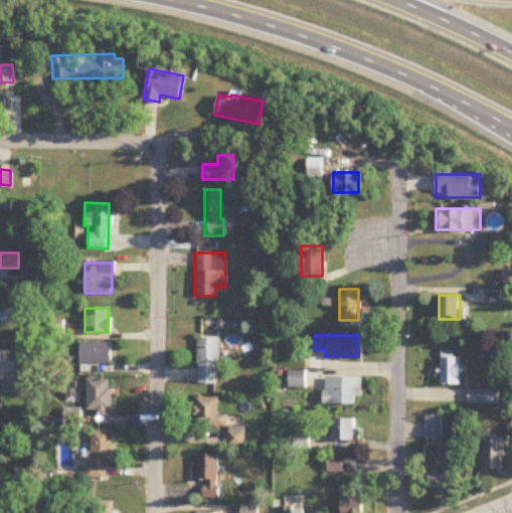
[(217,337),(195,337),(195,382),(216,383),(217,337)]
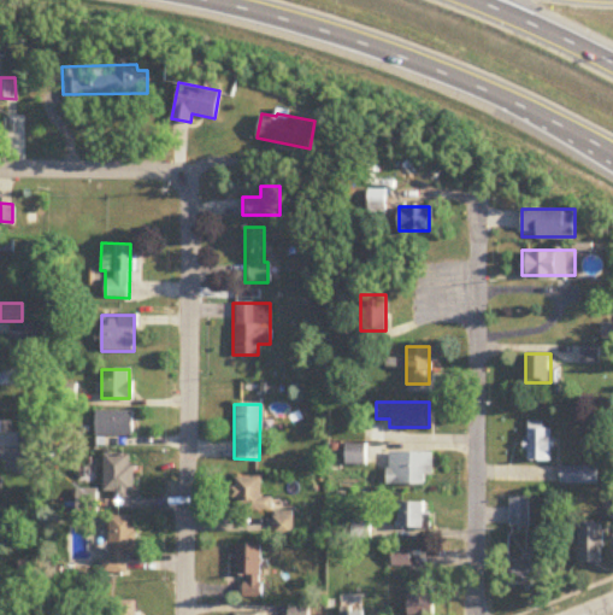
[(130,434),(130,410),(94,410),(94,434),(130,434)]
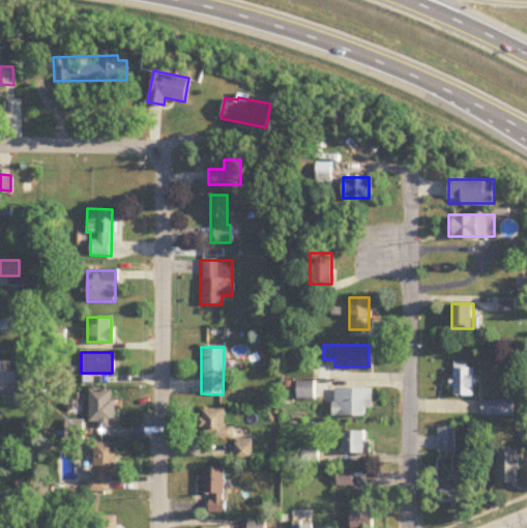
[(472,394),(472,367),(451,367),(451,394),(472,394)]
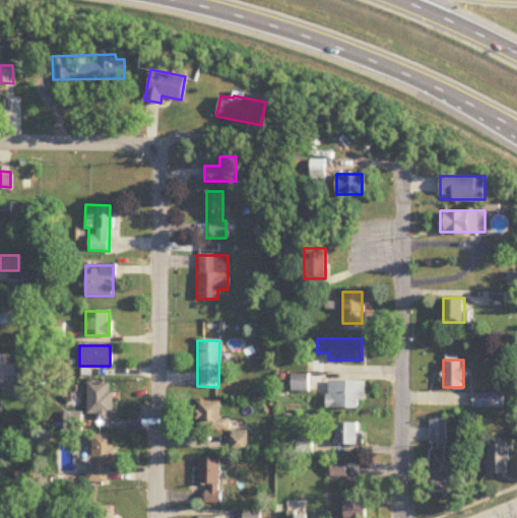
[(363,408),(363,380),(325,380),(325,408),(363,408)]
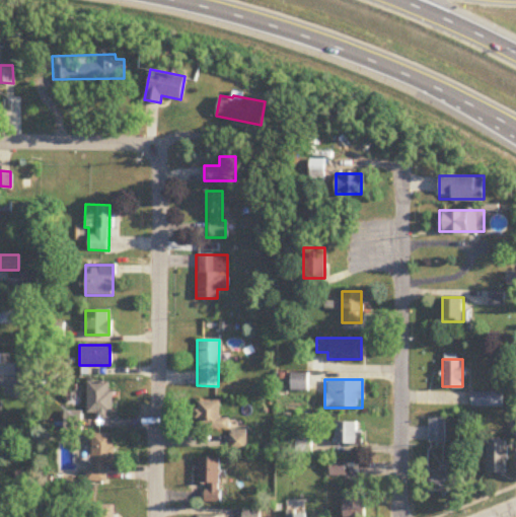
[(111,416),(111,381),(86,381),(86,416),(111,416)]
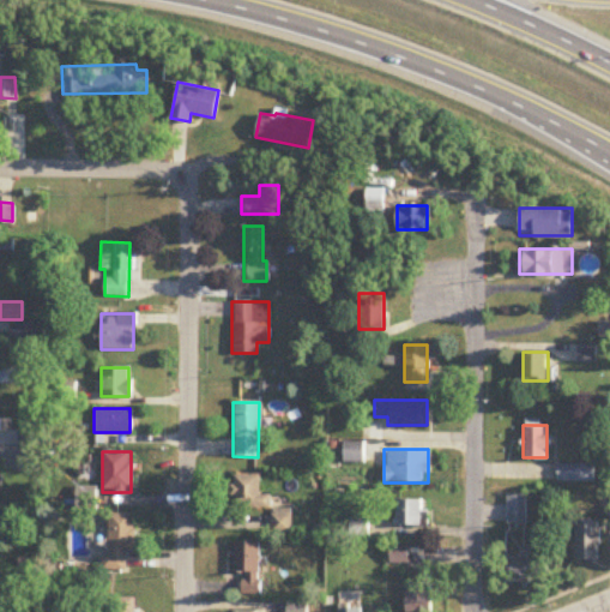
[(591,480),(591,463),(555,463),(555,480),(591,480)]
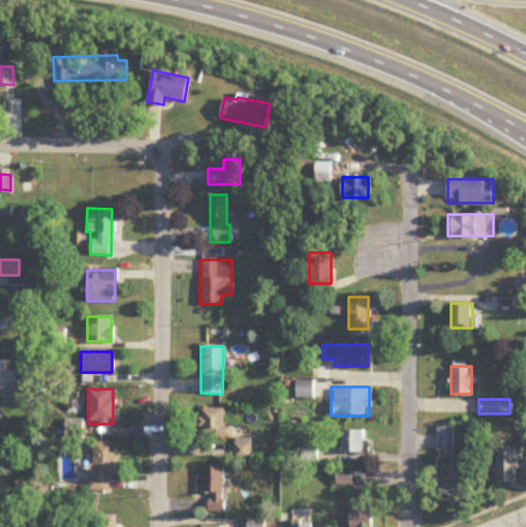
[(223,426),(223,408),(200,408),(200,437),(231,437),(231,426),(223,426)]
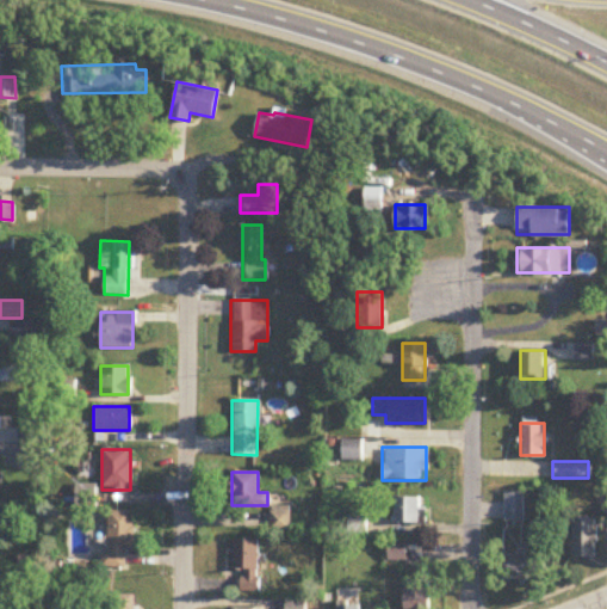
[(94,484),(74,484),(74,506),(94,506),(94,484)]
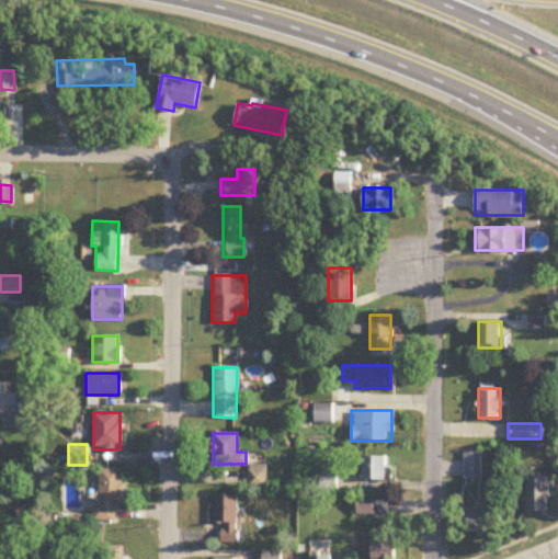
[(463,452),(463,478),(479,478),(479,452),(463,452)]
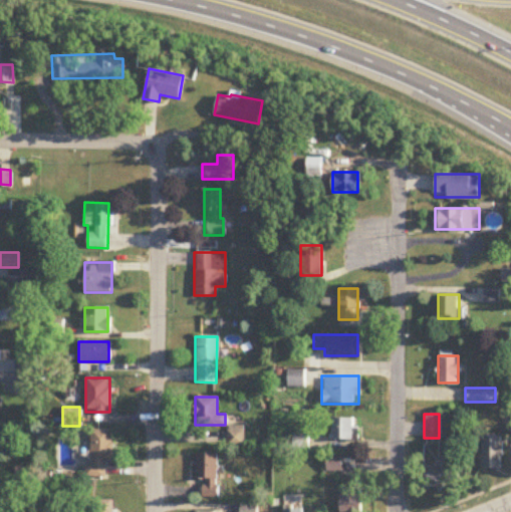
[(351,439),(351,418),(330,418),(330,439),(351,439)]
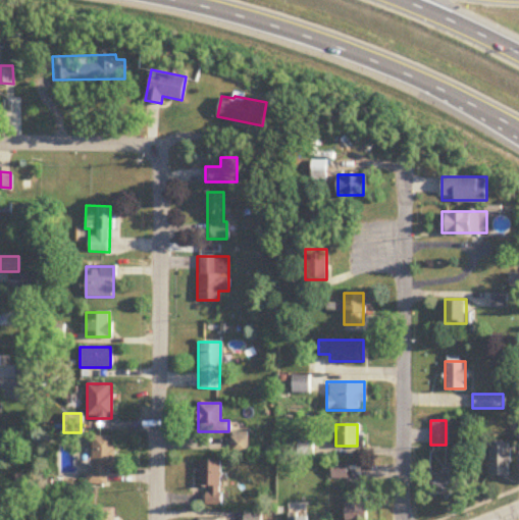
[(246,452),(246,432),(230,432),(230,451),(246,452)]
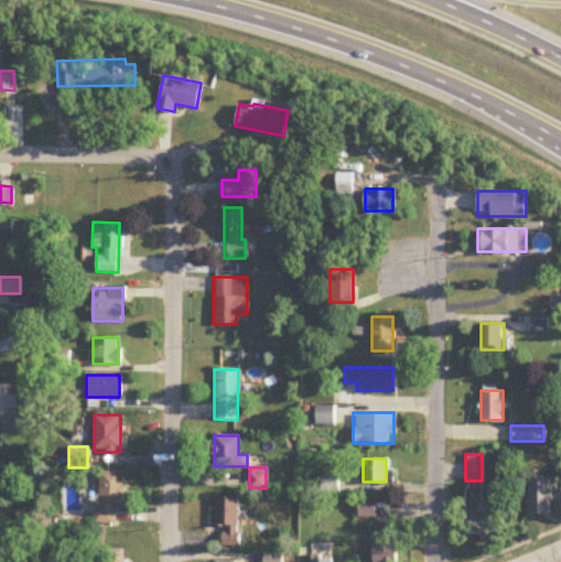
[(93,522),(115,522),(115,506),(122,506),(122,471),(98,471),(98,509),(93,509),(93,522)]
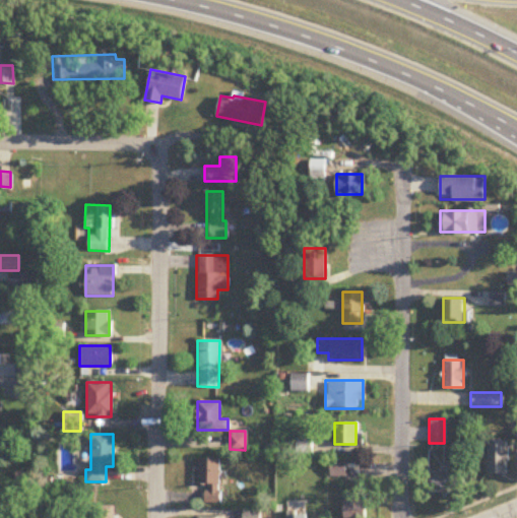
[(486,473),(506,473),(506,439),(486,439),(486,473)]
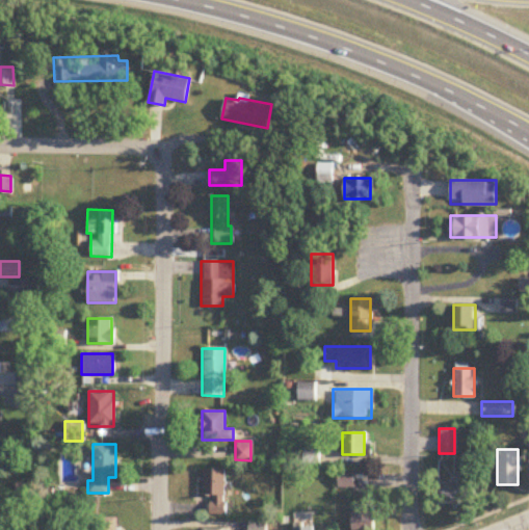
[(205,514),(225,514),(225,468),(205,468),(205,514)]
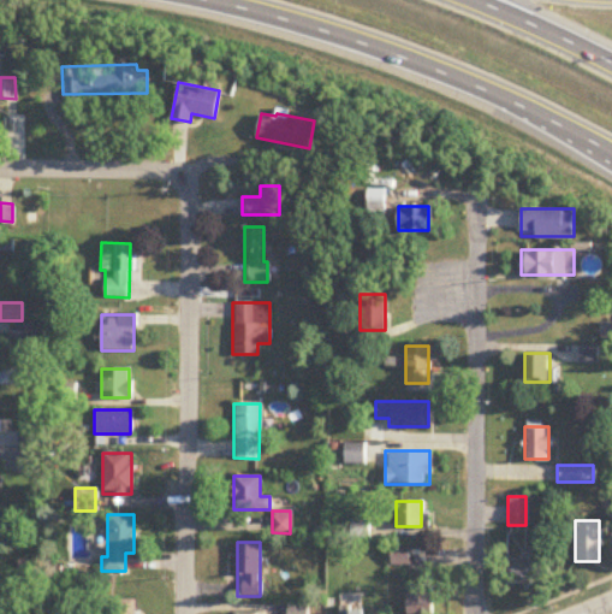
[(391,565),(406,565),(406,548),(391,548),(391,565)]
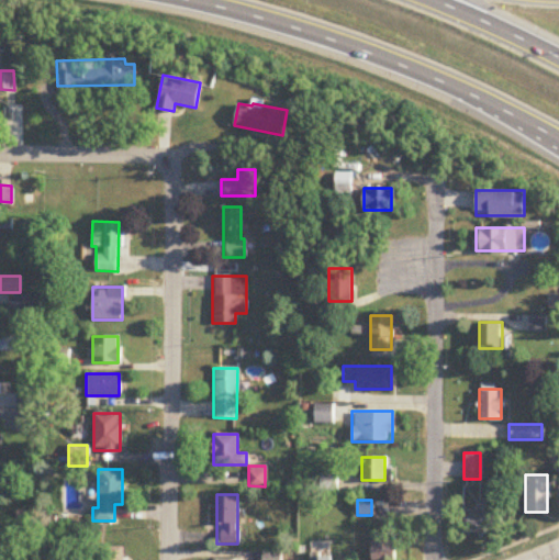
[(464,510),(464,532),(492,532),(492,510),(464,510)]
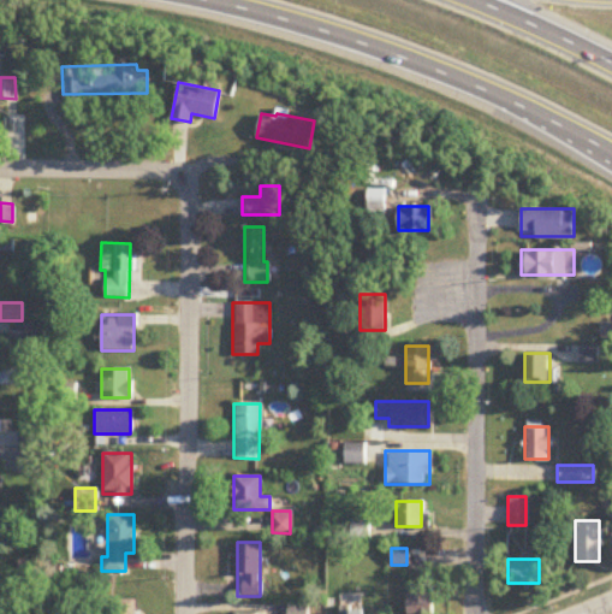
[(434,613),(434,585),(405,585),(405,613),(434,613)]
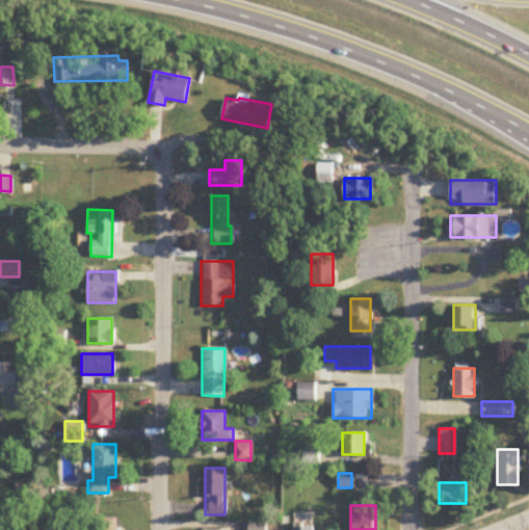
[(94,529),(114,529),(114,517),(94,517),(94,529)]
